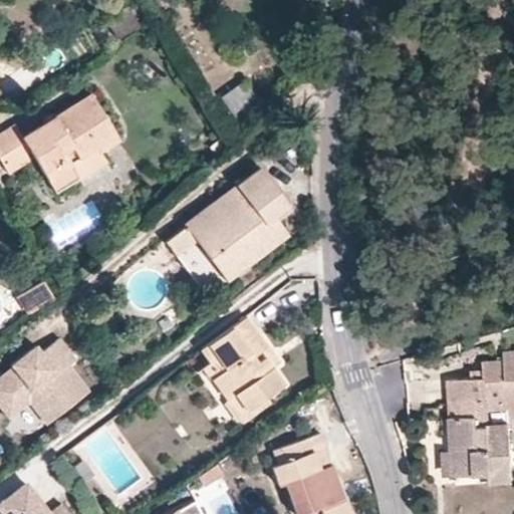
[(229,114),(256,102),(246,80),(219,92),(229,114)]
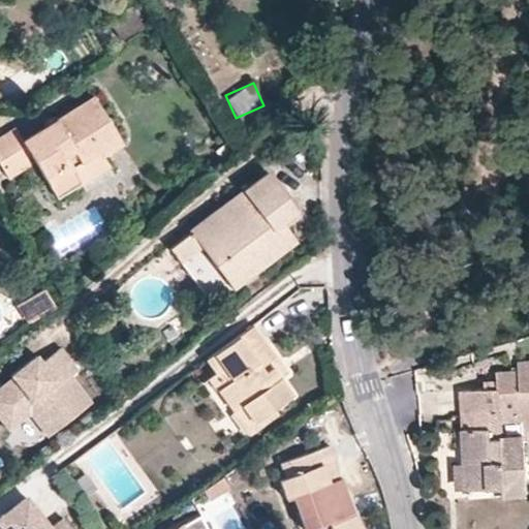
[(122,142),(94,96),(22,141),(35,161),(57,197),(82,182),(72,166),(98,151),(101,154),(122,142)]
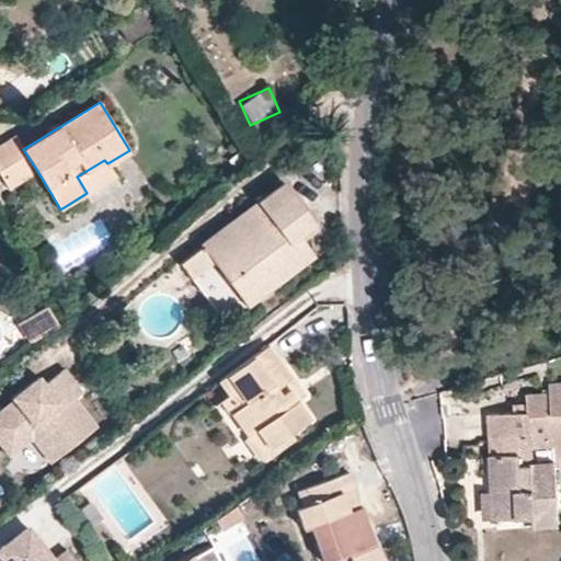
[(0,171),(9,187),(37,171),(23,149),(16,136),(0,145),(0,171)]
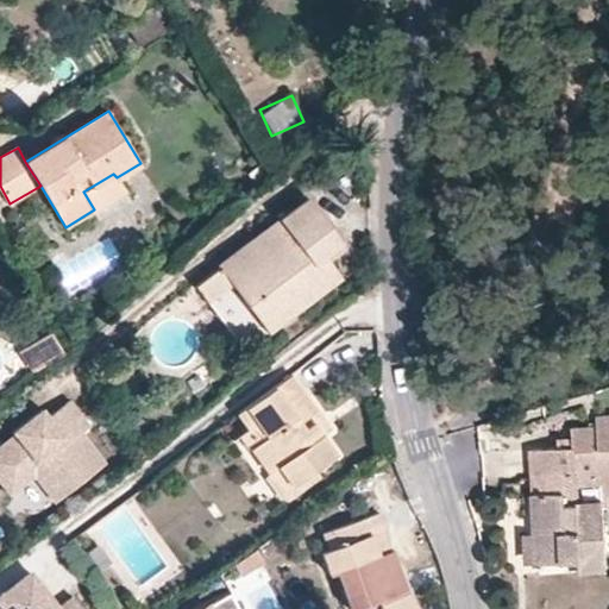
[(226,326),(244,350),(341,277),(331,263),(325,253),(341,242),(307,198),(218,264),(219,267),(195,284),(226,326)]
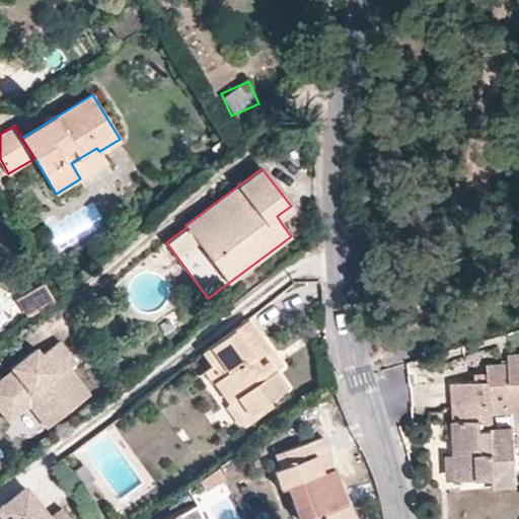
[(56,304),(46,287),(24,300),(34,317),(56,304)]
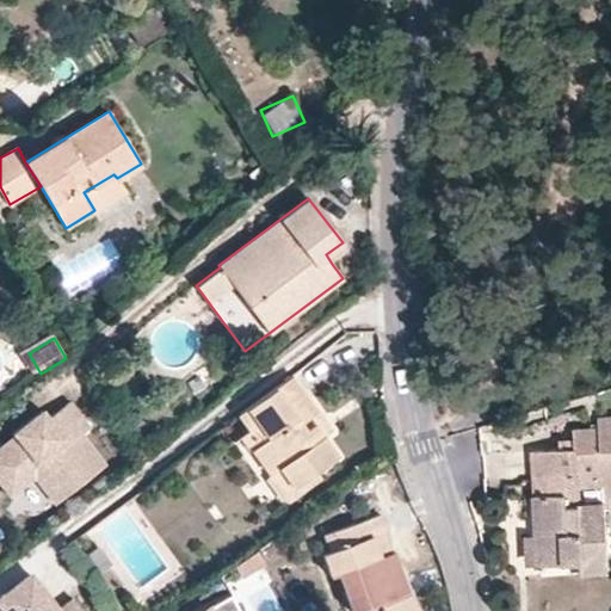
[(294,375),(242,413),(254,430),(240,442),(284,505),(326,474),(322,467),(341,452),(327,433),(316,417),(322,412),(294,375)]
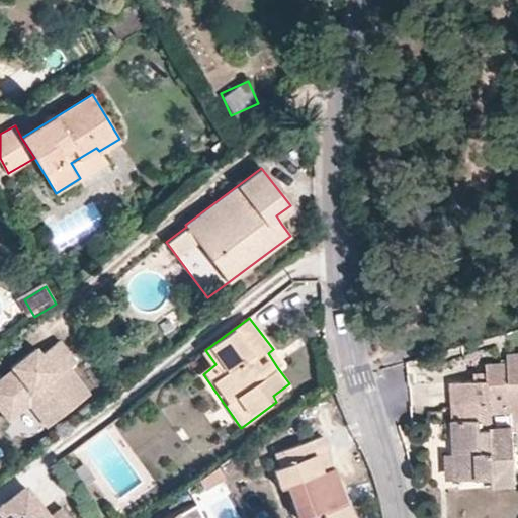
[(89,394),(69,368),(76,362),(60,340),(36,357),(31,351),(11,366),(12,369),(0,377),(0,410),(2,413),(23,397),(29,403),(47,426),(89,394)]
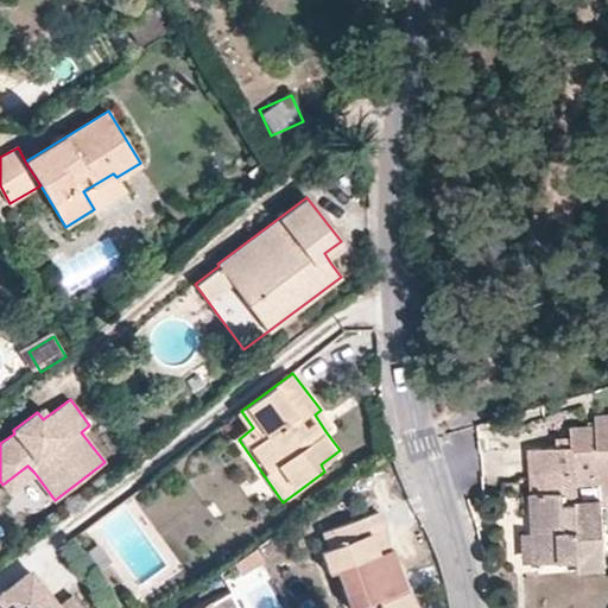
[(321,410),(315,415),(325,431),(333,426),(321,410)]
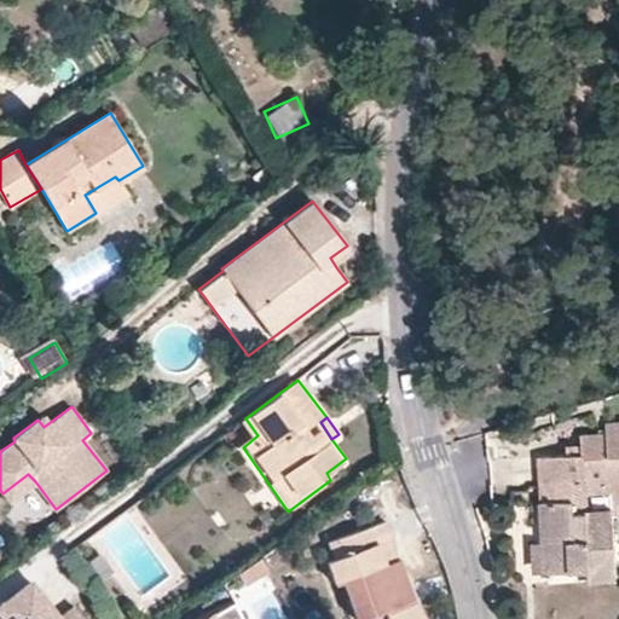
[(613,513),(586,514),(585,490),(607,489),(609,496),(618,495),(618,429),(603,431),(605,439),(580,440),(582,449),(567,450),(567,458),(538,460),(542,501),(541,502),(543,539),(544,572),(589,570),(590,578),(617,576),(613,513)]
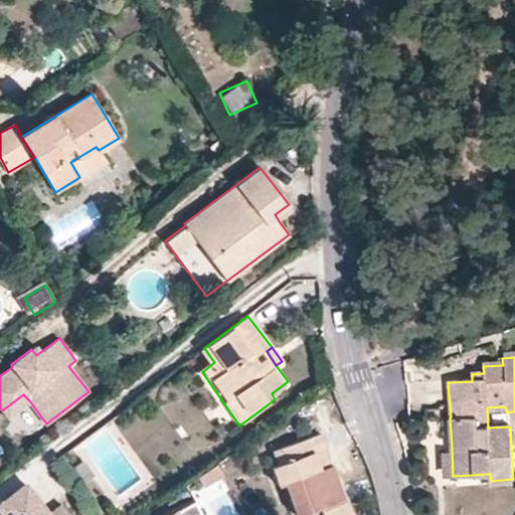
[(350,514),(332,466),(321,470),(314,453),(326,449),(320,434),(274,451),(280,465),(274,467),(280,486),(285,484),(297,514),(299,514),(320,508),(322,514),(350,514)]
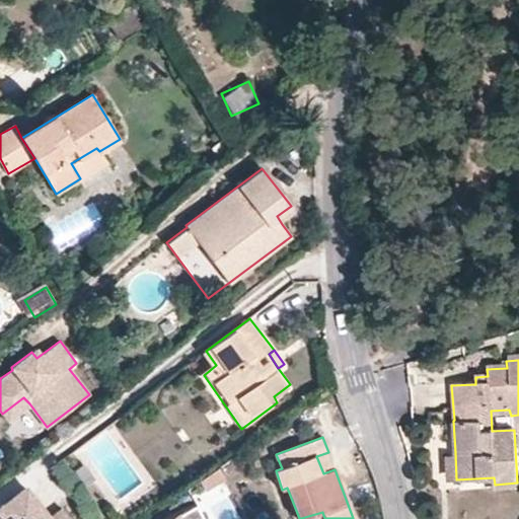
[(237,466),(219,477),(229,494),(247,484),(237,466)]
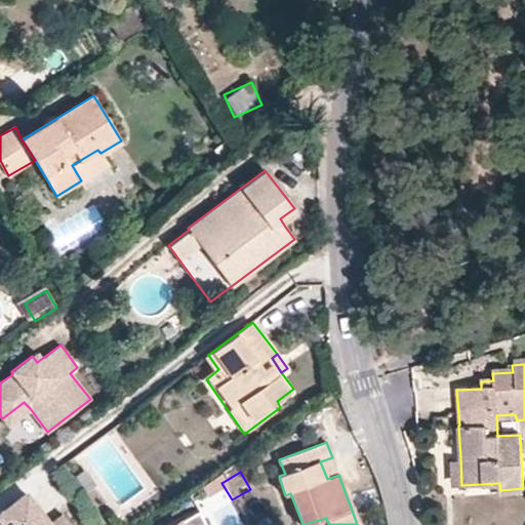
[(71,524),(63,514),(49,524),(25,493),(0,513),(0,521),(3,524),(71,524)]
